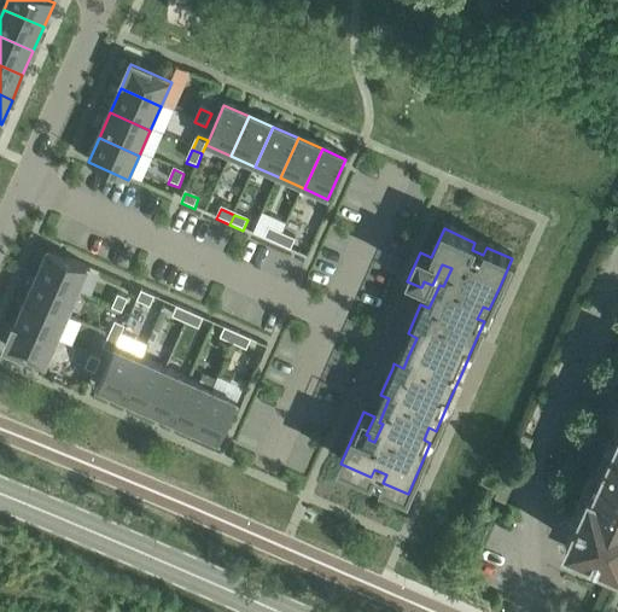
[(264,240),(278,245),(283,235),(269,229),(264,240)]
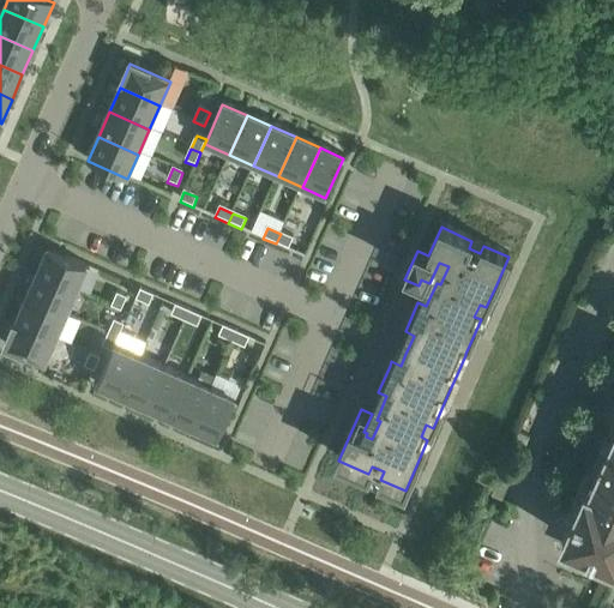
[(281,234),(276,244),(289,250),(294,240),(281,234)]
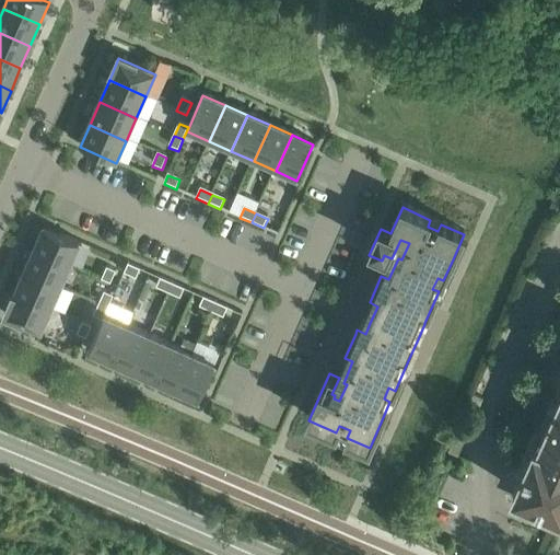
[(34,251),(70,267),(80,245),(44,229),(34,251)]
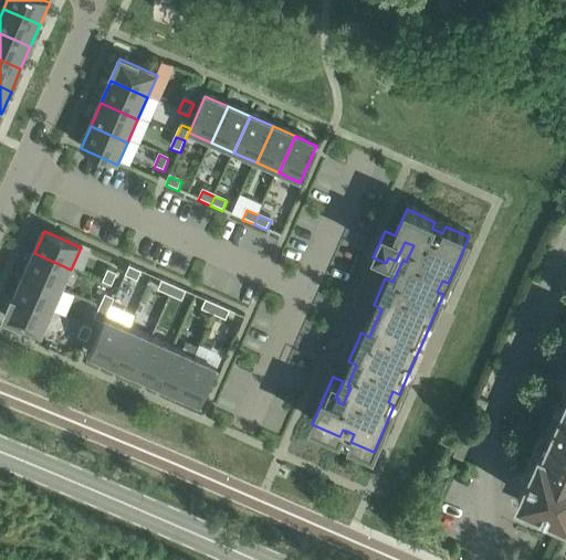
[(61,292),(71,270),(34,253),(24,276),(61,292)]
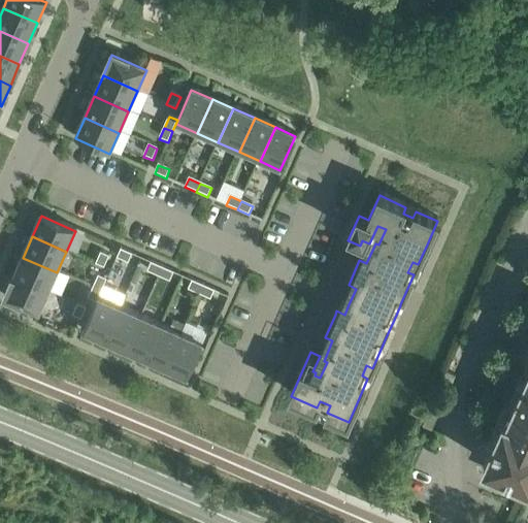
[(128,264),(132,256),(121,251),(117,259),(128,264)]
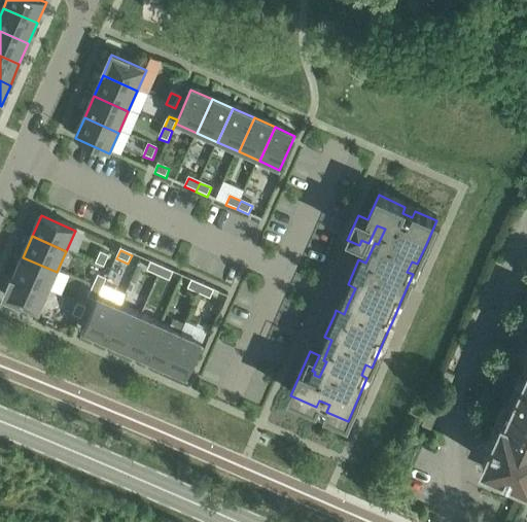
[(104,269),(109,257),(100,253),(96,265),(104,269)]
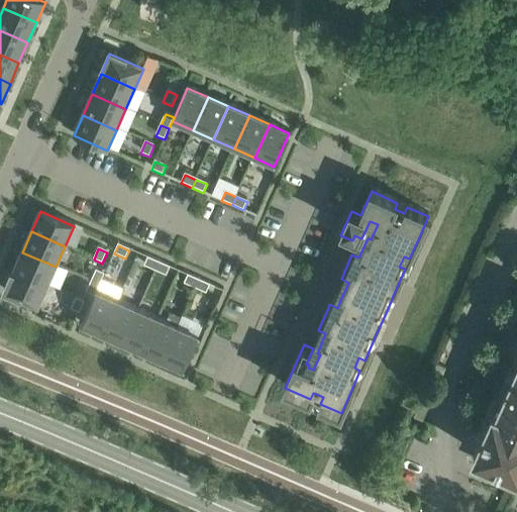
[(22,252),(13,273),(46,288),(56,267),(22,252)]
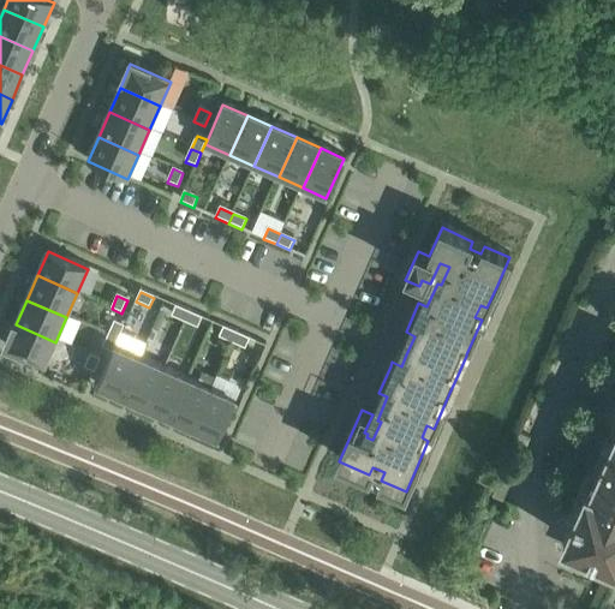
[(185,323),(189,314),(175,308),(172,317),(185,323)]
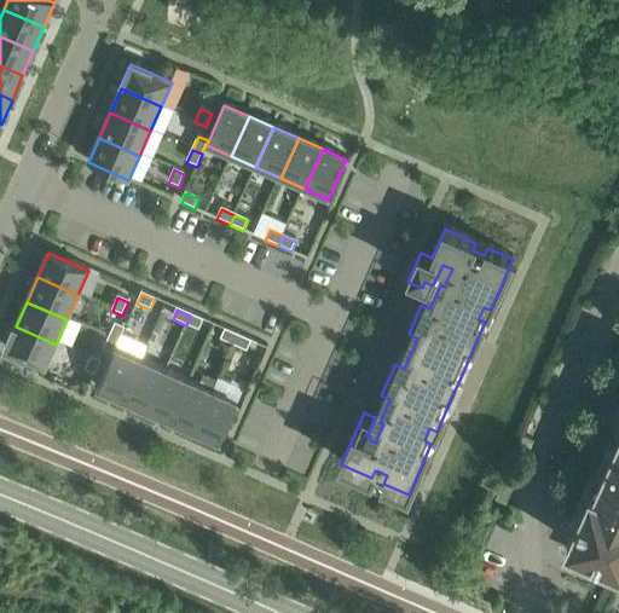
[(203,321),(190,316),(186,325),(200,331),(203,321)]
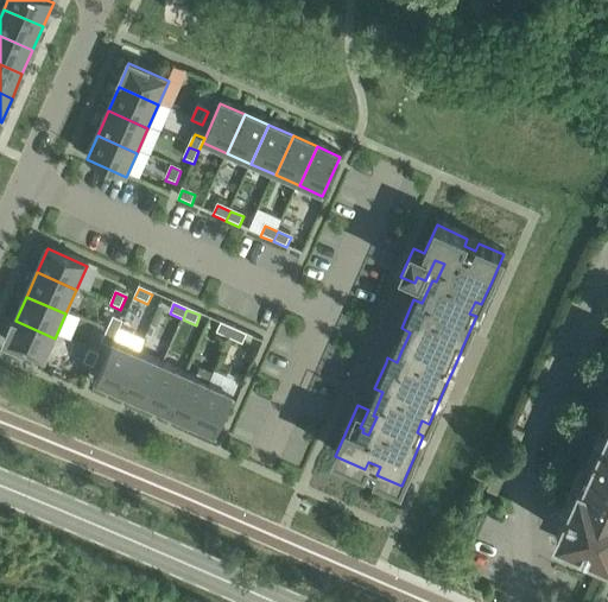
[(113,319),(107,331),(118,336),(122,323),(113,319)]
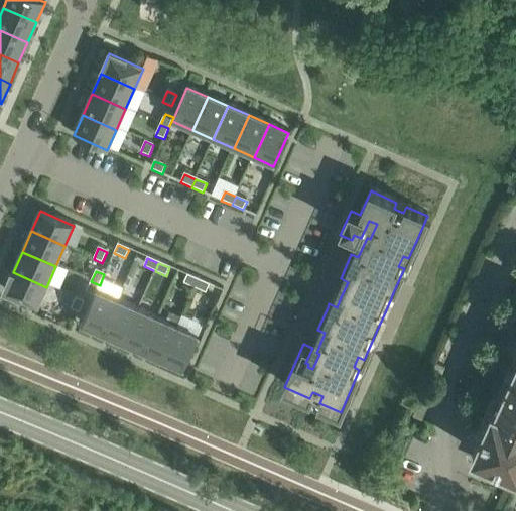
[(46,287),(13,272),(4,292),(38,306),(46,287)]
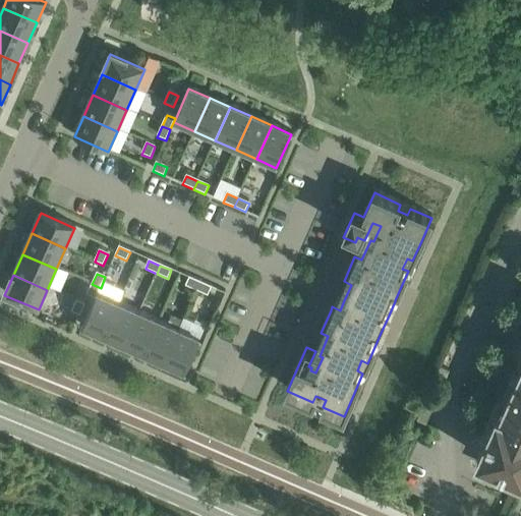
[(185,287),(196,292),(200,283),(189,278),(185,287)]
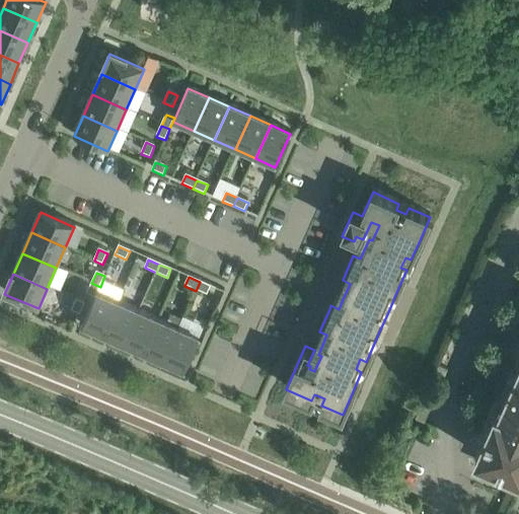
[(200,282),(196,291),(207,295),(211,287),(200,282)]
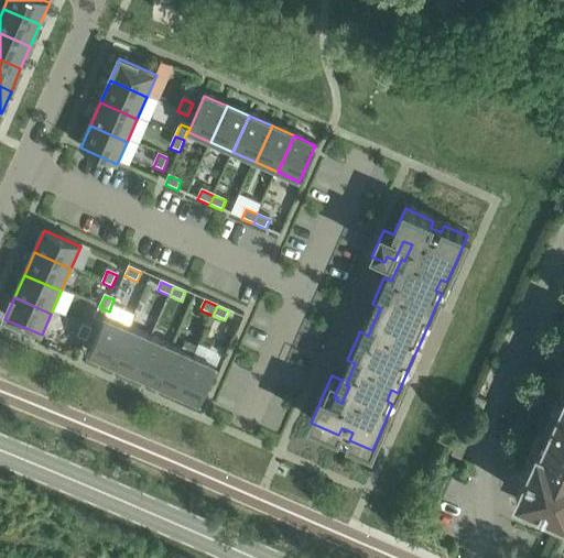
[(109,312),(99,307),(94,319),(104,324),(109,312)]
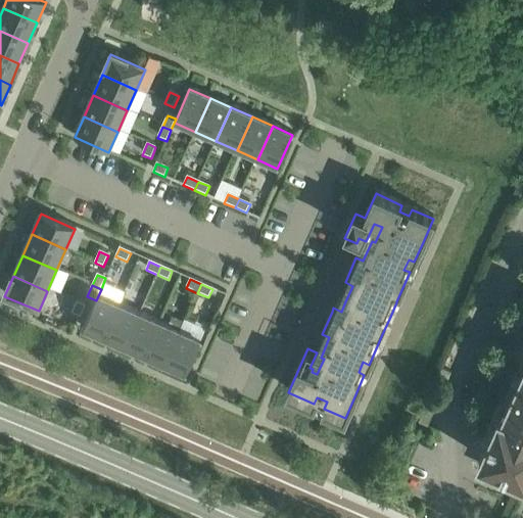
[(83,331),(104,340),(119,307),(98,297),(83,331)]
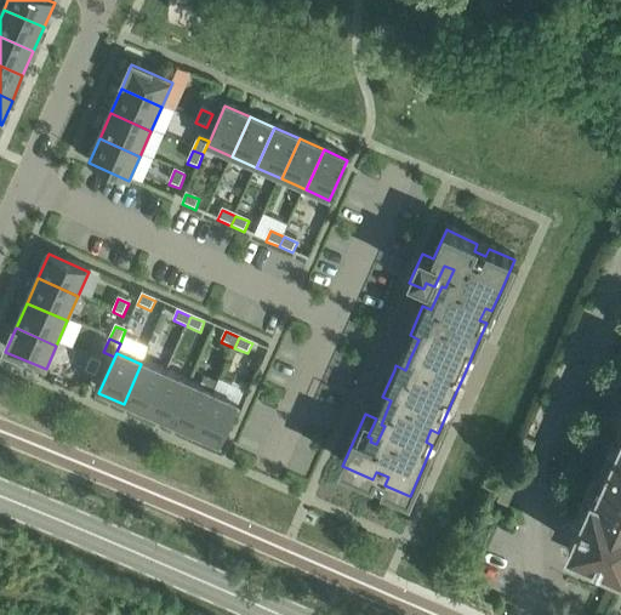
[(85,373),(96,377),(102,364),(91,359),(85,373)]
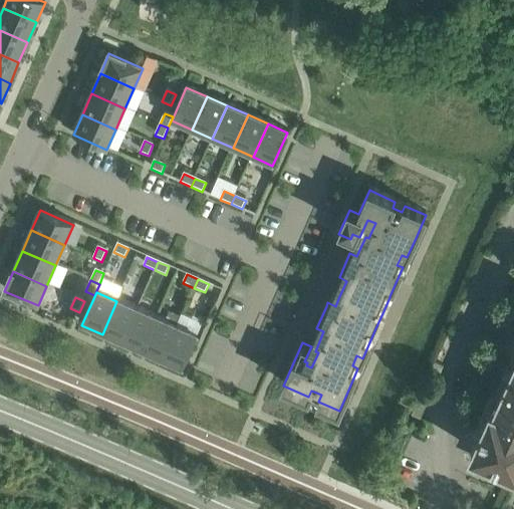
[(102,334),(122,343),(137,310),(116,301),(102,334)]
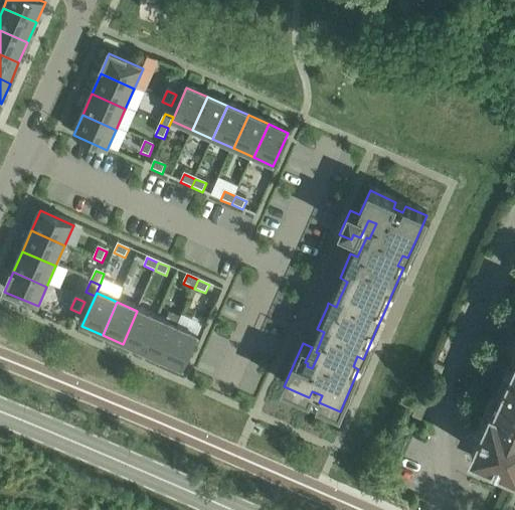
[(143,353),(157,319),(137,311),(123,344),(143,353)]
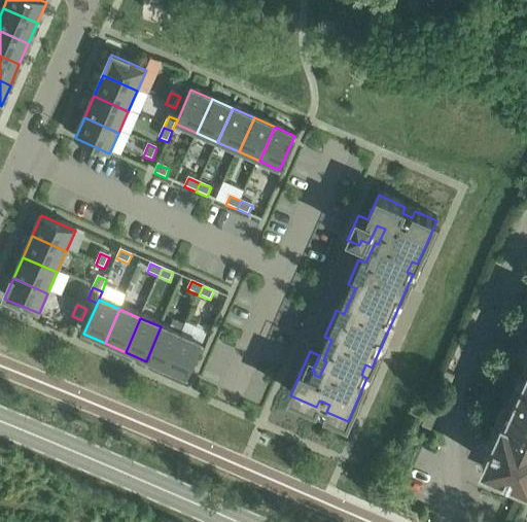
[(146,361),(167,370),(181,336),(161,326),(146,361)]
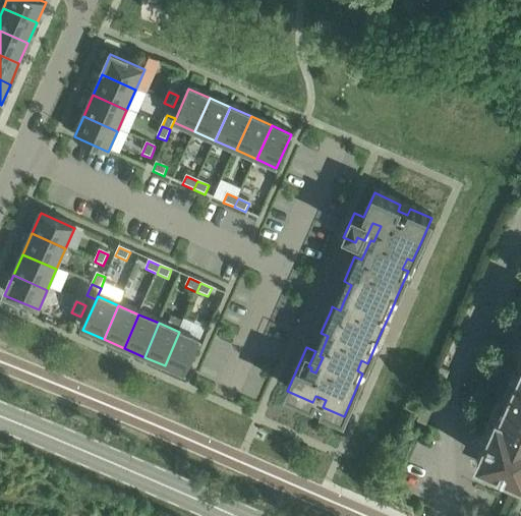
[(179,332),(165,365),(185,375),(199,341),(179,332)]
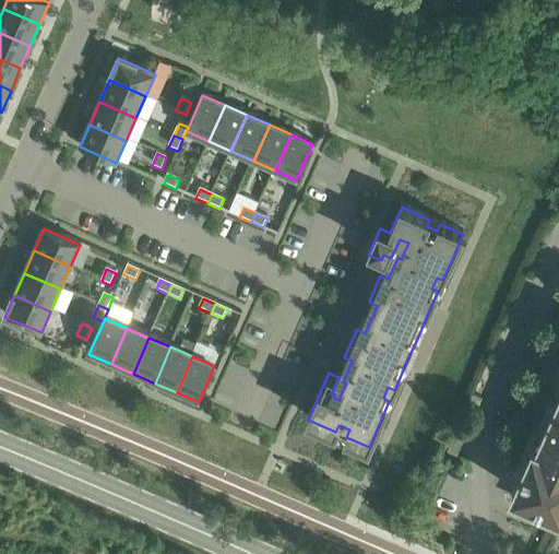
[(558,398),(557,403),(538,395),(533,405),(551,414),(537,447),(534,445),(512,492),(558,513),(558,398)]
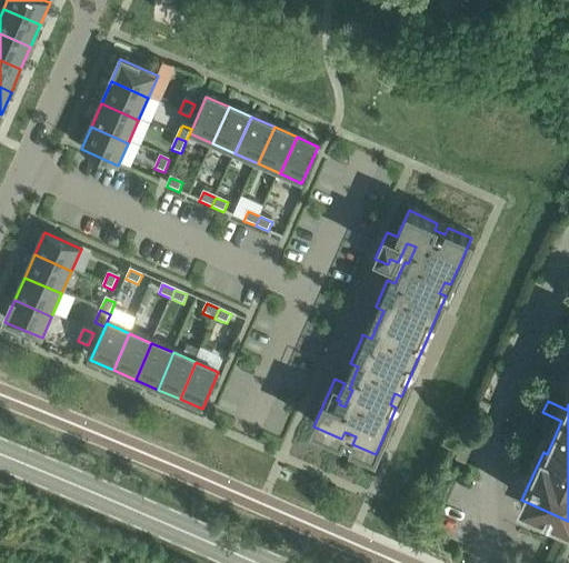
[(476,413),(486,418),(491,408),(480,403),(476,413)]
